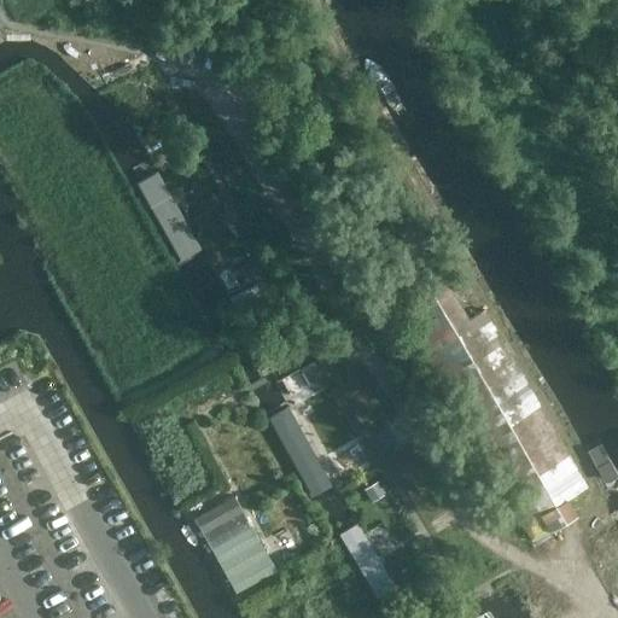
[(179,211),(158,222),(213,325),(233,313),(179,211)]
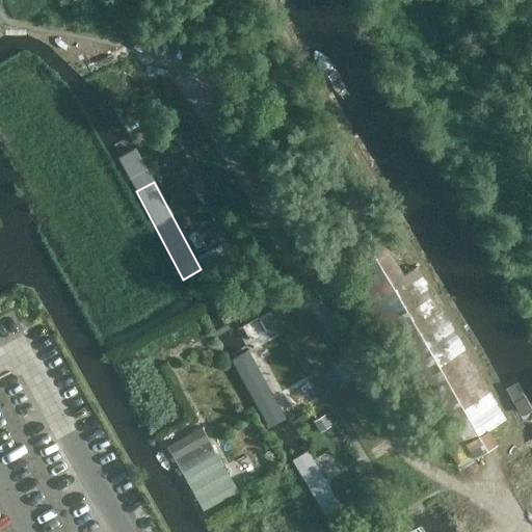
[(362,299),(457,466),(474,457),(466,442),(505,419),(418,266),(403,275),(384,242),(347,264),(366,296),(362,299)]
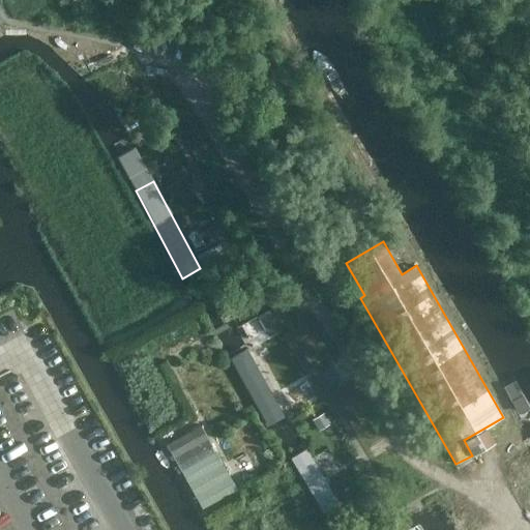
[(268,336),(283,328),(271,308),(257,317),(268,336)]
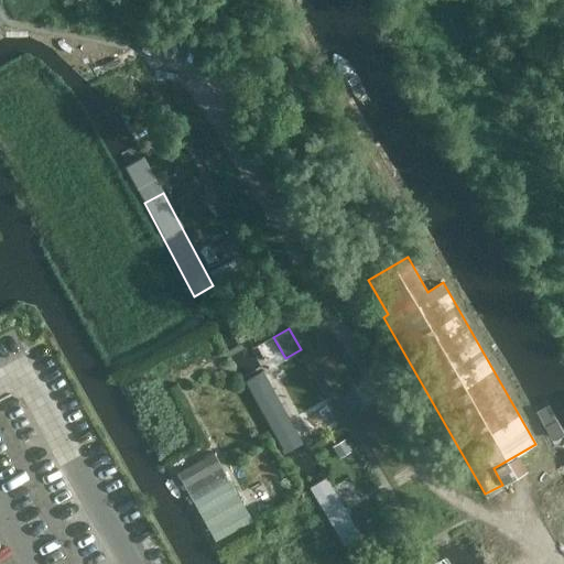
[(262,372),(247,380),(285,451),(301,442),(262,372)]
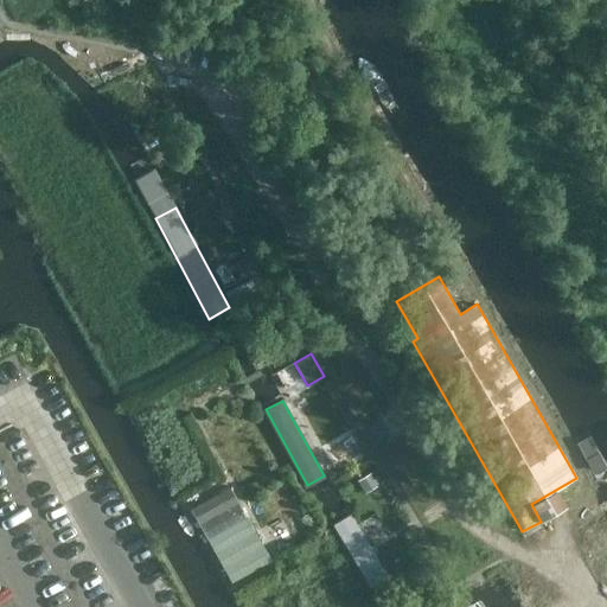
[(371,471),(357,480),(364,493),(379,485),(371,471)]
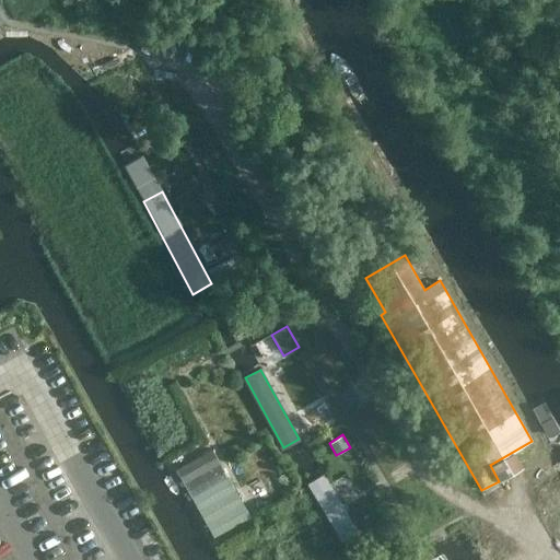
[(213,536),(249,516),(212,450),(175,470),(213,536)]
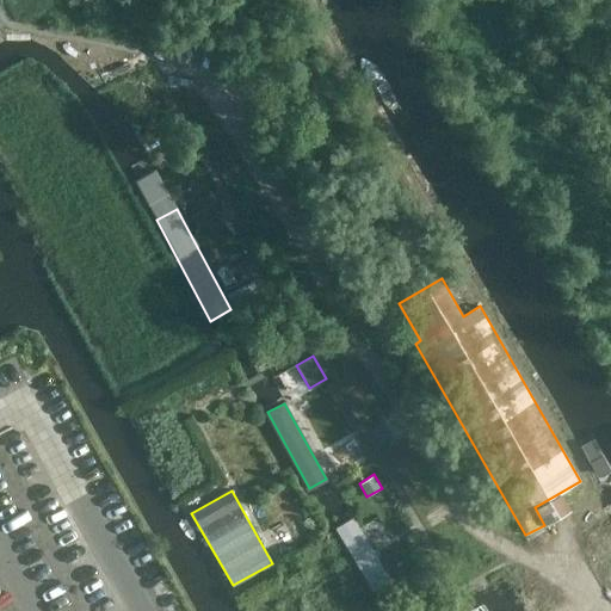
[(389,579),(352,517),(335,528),(372,590),(389,579)]
